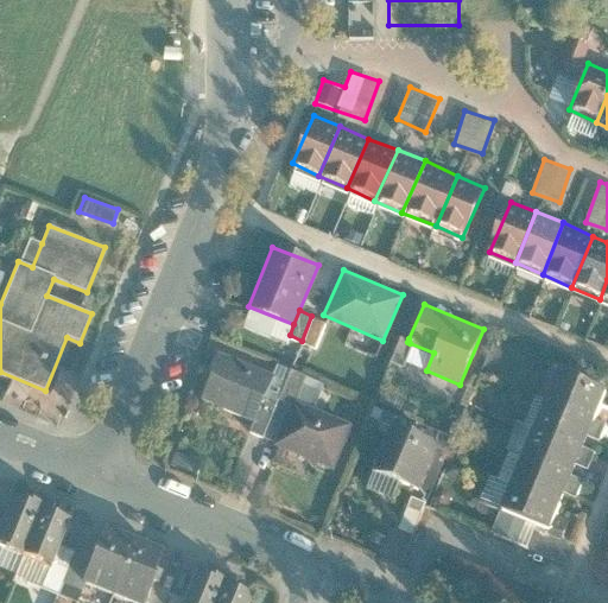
[(323,321),(311,316),(302,341),(312,346),(323,321)]
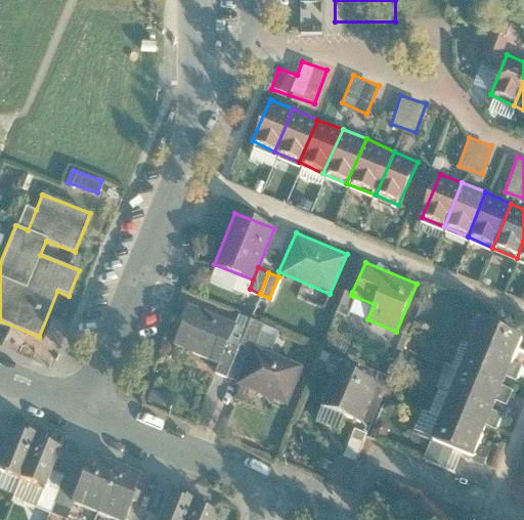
[(351,295),(352,292),(344,288),(335,309),(346,314),(353,296),(351,295)]
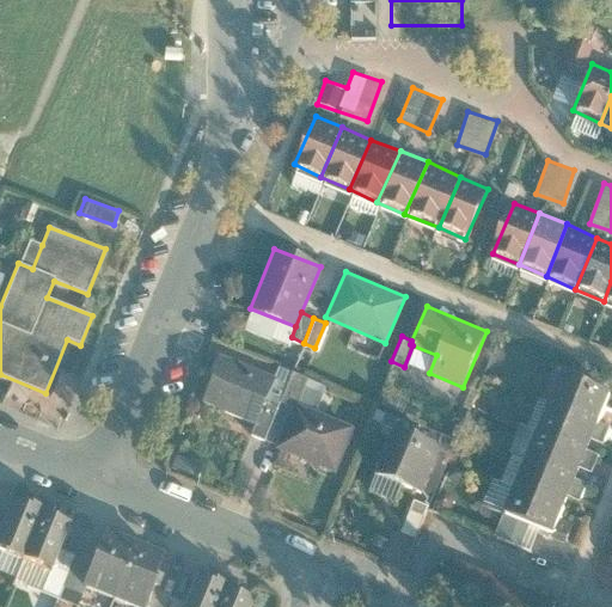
[(259,408),(274,375),(216,351),(197,398),(254,422),(259,408)]
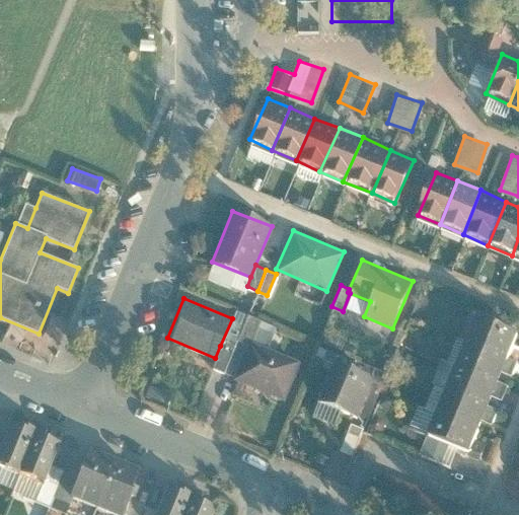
[(470,315),(462,338),(506,354),(515,332),(470,315)]
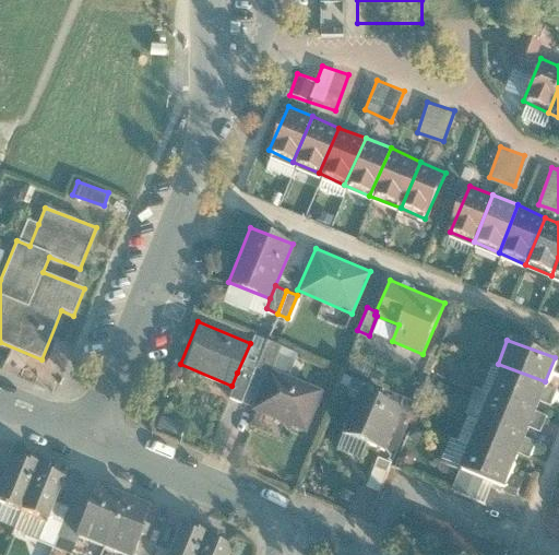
[(534,408),(545,381),(498,364),(487,390),(534,408)]
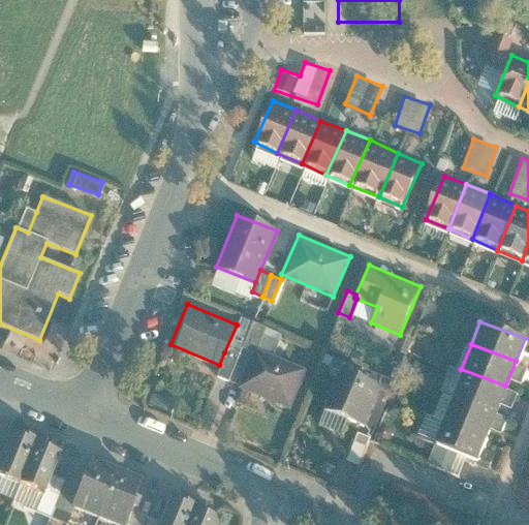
[(289,406),(304,368),(255,349),(241,388),(289,406)]
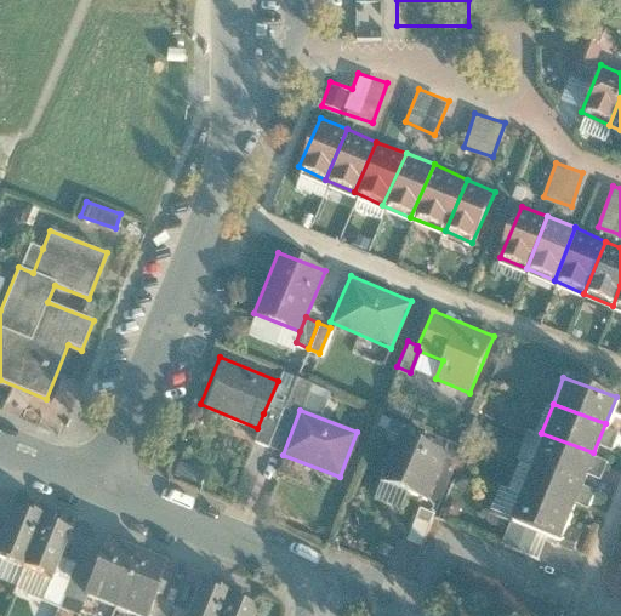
[(278,418),(263,414),(257,428),(254,439),(267,445),(278,418)]
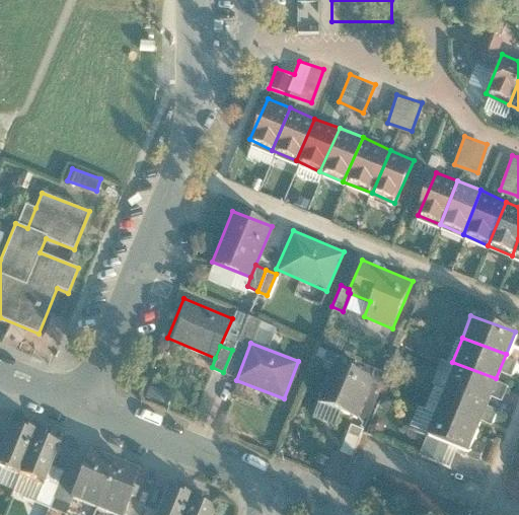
[(356,415),(373,377),(334,361),(318,398),(356,415)]
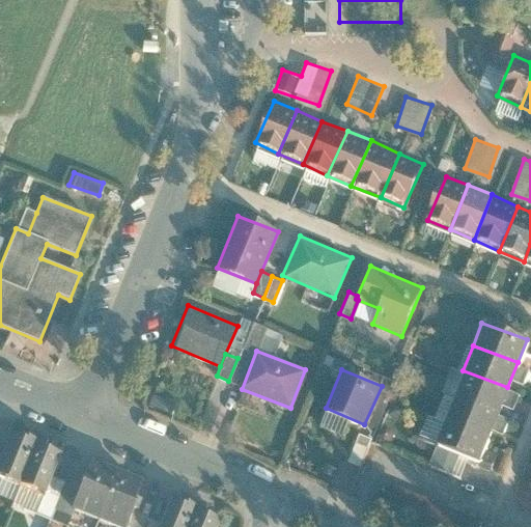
[(453,395),(498,412),(507,387),(463,370),(453,395)]
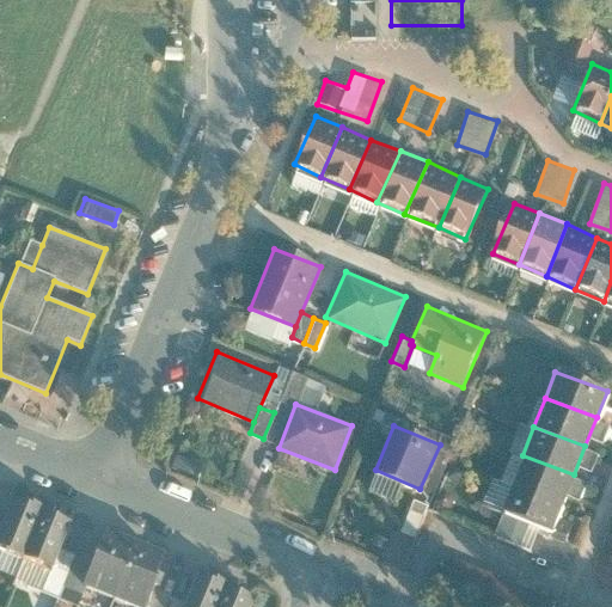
[(497,512),(528,431),(520,428),(501,479),(493,476),(482,506),(497,512)]
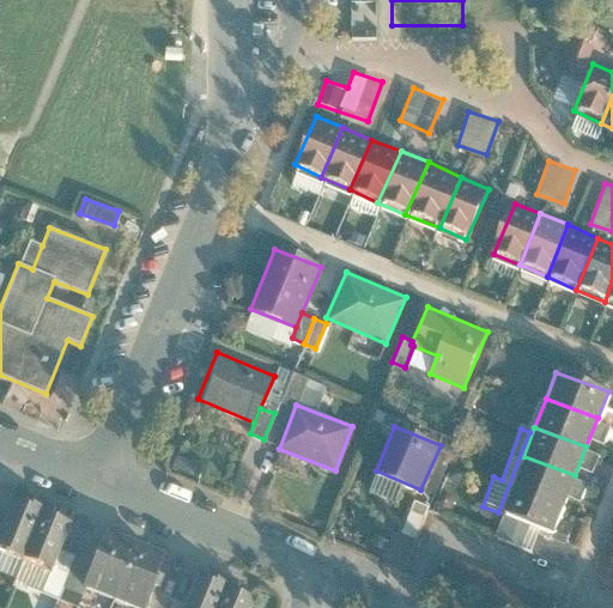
[(563,504),(575,475),(523,456),(513,485),(563,504)]
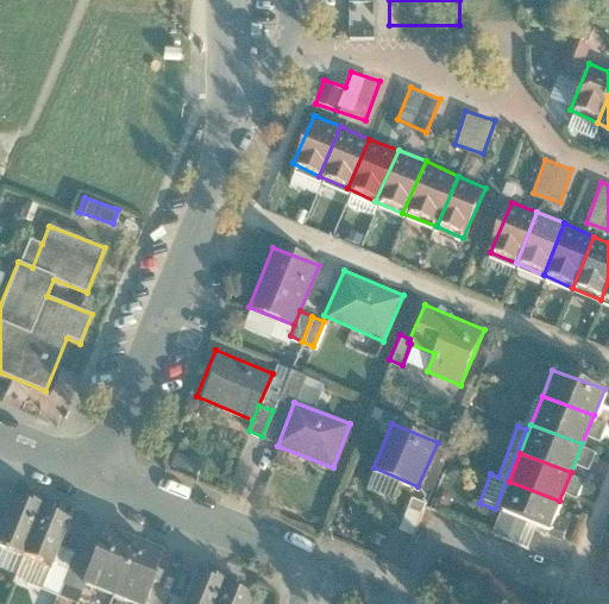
[(548,528),(559,501),(509,482),(497,508),(548,528)]
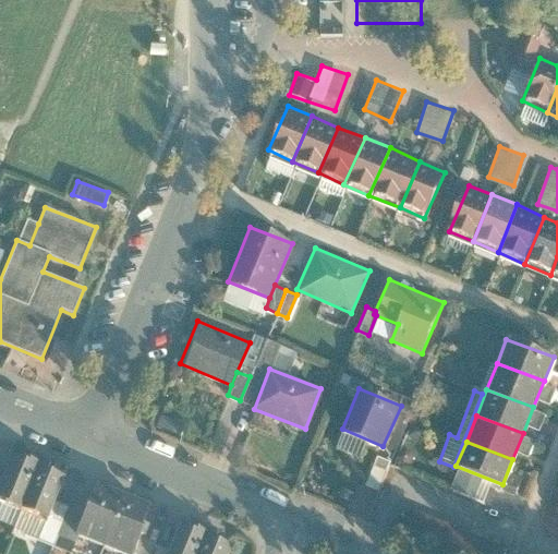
[(0,497),(22,507),(40,462),(14,453),(2,479),(0,484),(0,497)]
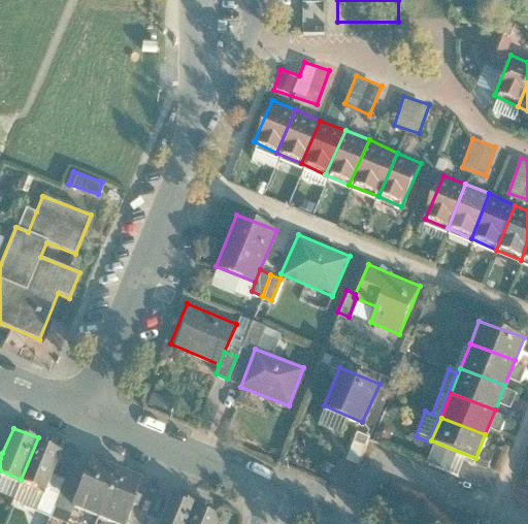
[(359,452),(369,435),(361,430),(351,447),(359,452)]
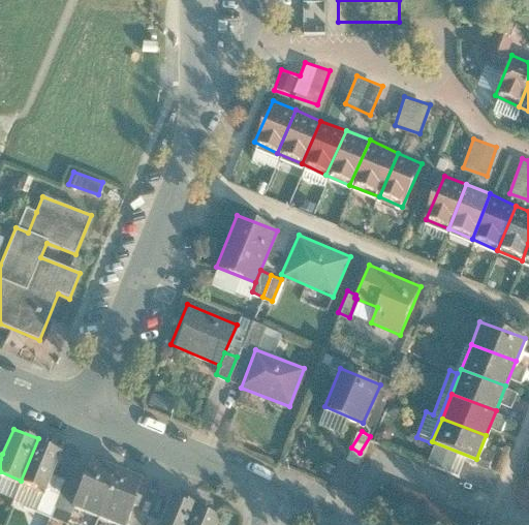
[(62,449),(38,438),(21,481),(44,491),(52,473),(62,449)]
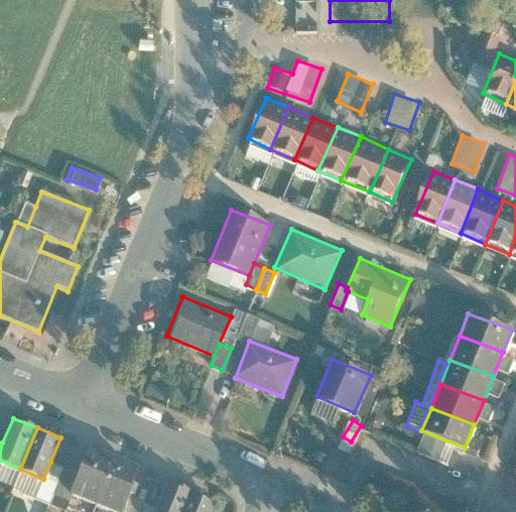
[(96,503),(115,457),(91,446),(80,474),(71,494),(96,503)]
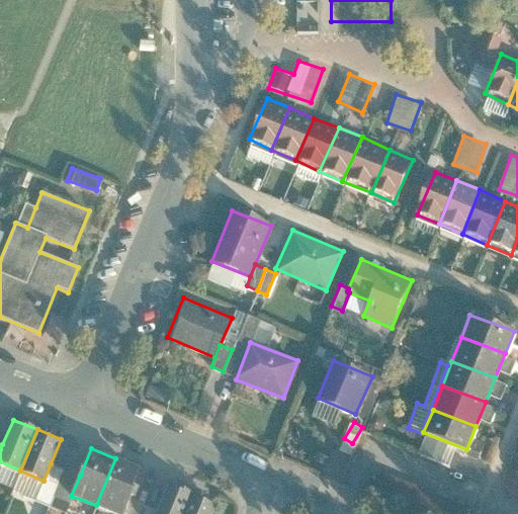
[(142,468),(115,458),(96,505),(117,513),(122,513),(130,498),(142,468)]
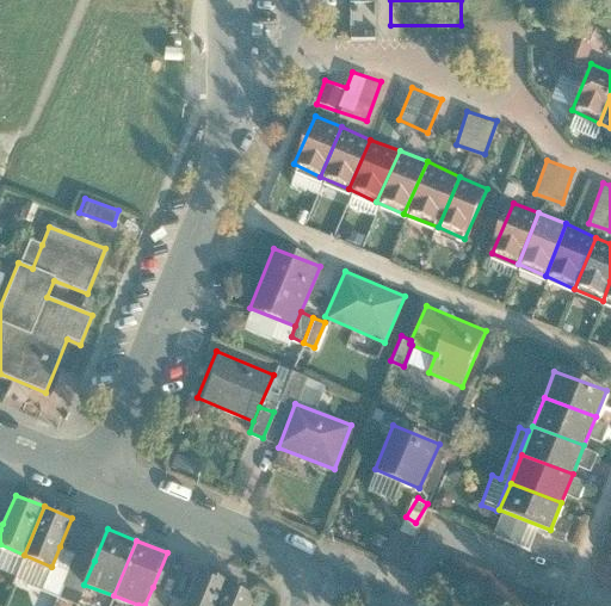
[(59,595),(75,554),(60,546),(51,567),(42,587),(59,595)]
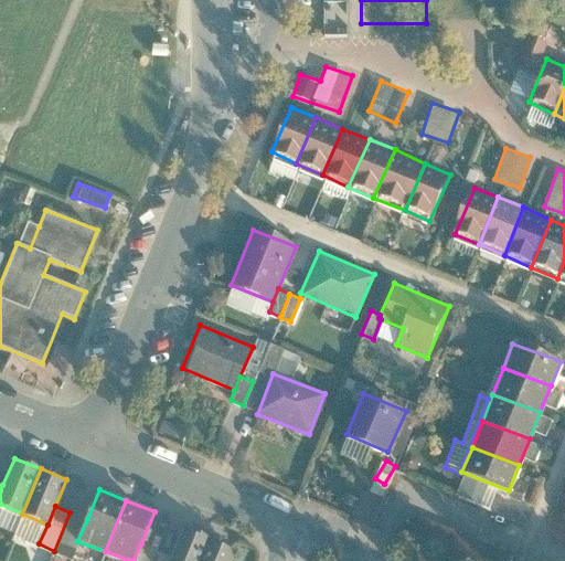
[(77,541),(87,519),(70,512),(54,551),(71,558),(77,541)]
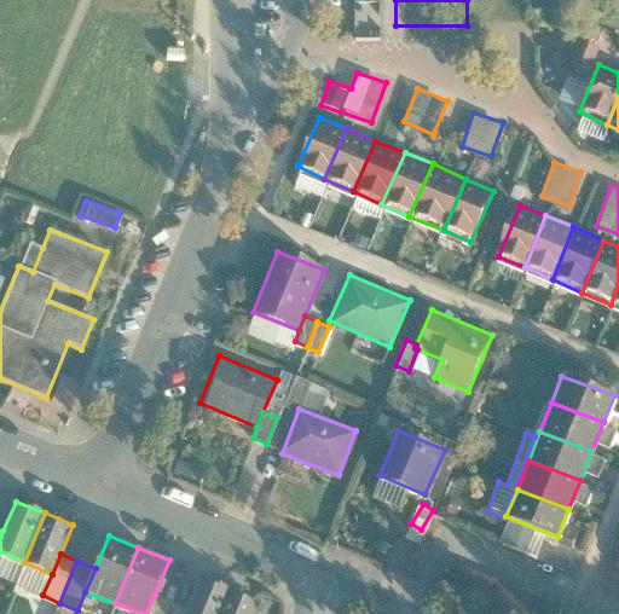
[(219,613),(231,590),(201,577),(189,608),(185,613),(219,613)]
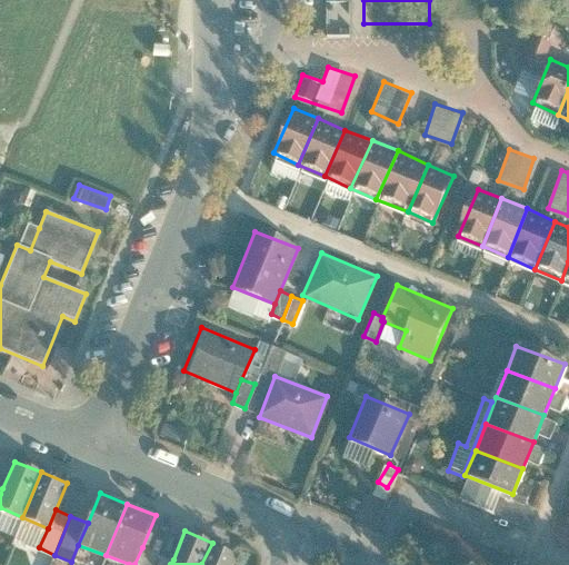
[(233,564),(239,554),(212,543),(201,564),(233,564)]
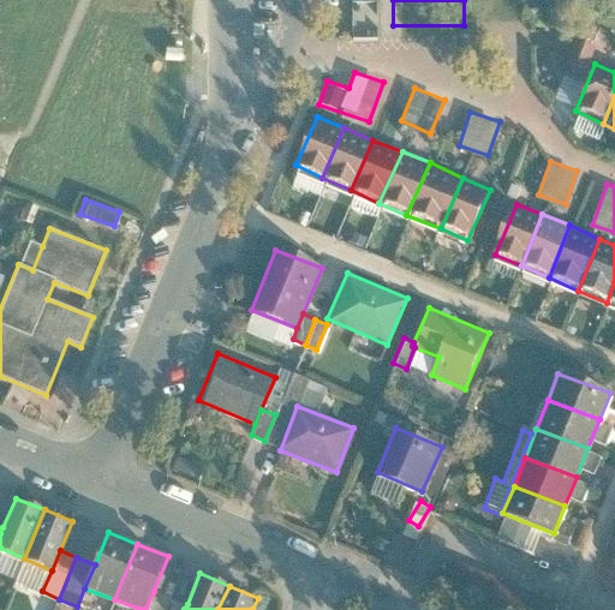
[(167,609),(173,598),(154,591),(145,609),(167,609)]
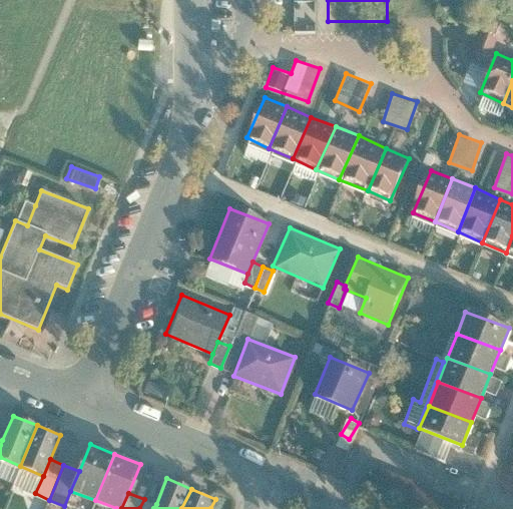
[(153,508),(156,504),(144,499),(139,508),(153,508)]
